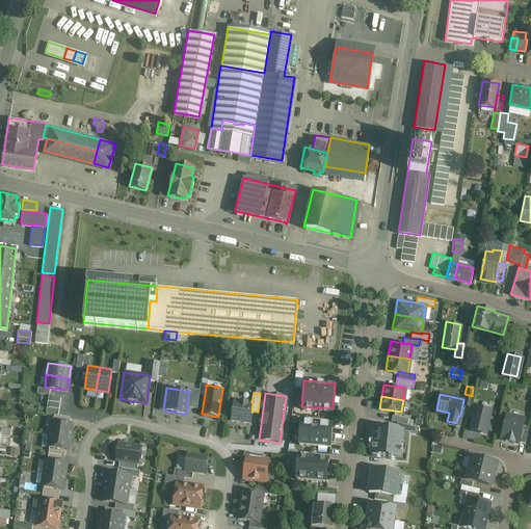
[(251,402),(246,401),(246,400),(239,399),(239,400),(234,399),(231,418),(249,421),(251,411),(253,402),(251,402)]
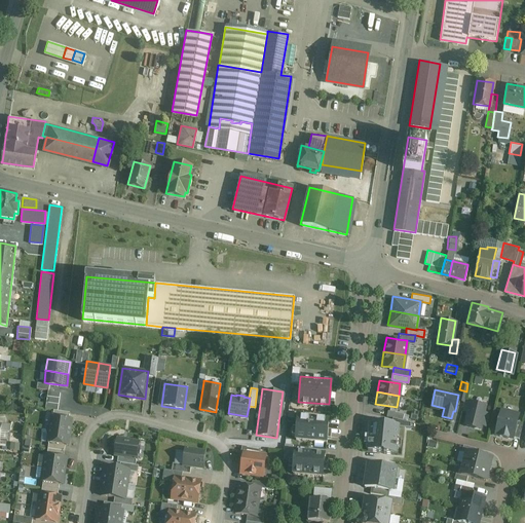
[(484,406),(470,402),(469,409),(464,423),(479,426),(480,422),(485,423),(487,413),(482,412),(484,406)]
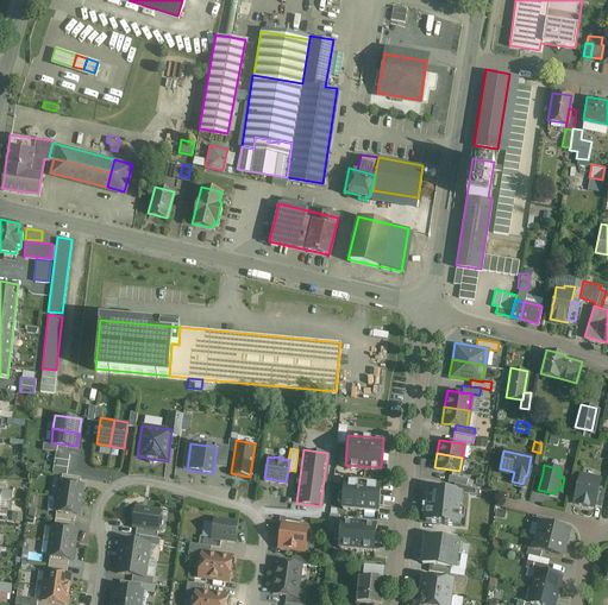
[(66,473),(61,472),(60,479),(79,483),(80,476),(66,473)]
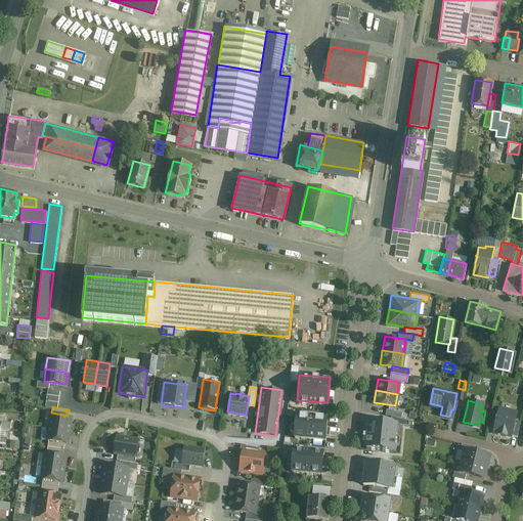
[(401,411),(386,407),(384,414),(400,418),(401,411)]
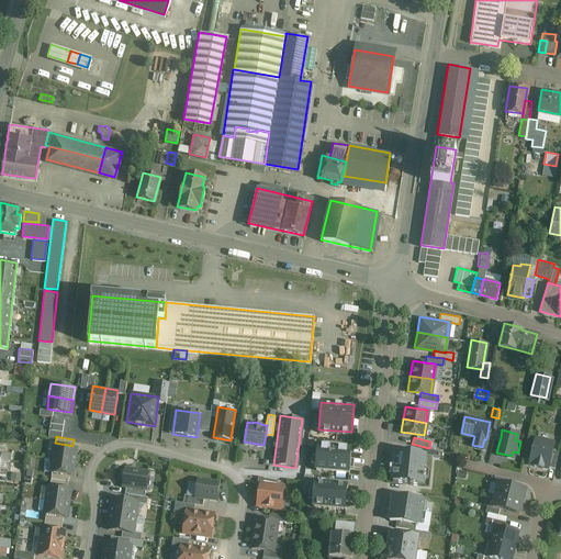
[(553,442),(535,437),(529,462),(534,464),(534,465),(542,467),(542,466),(547,467),(547,466),(551,448),(553,442)]
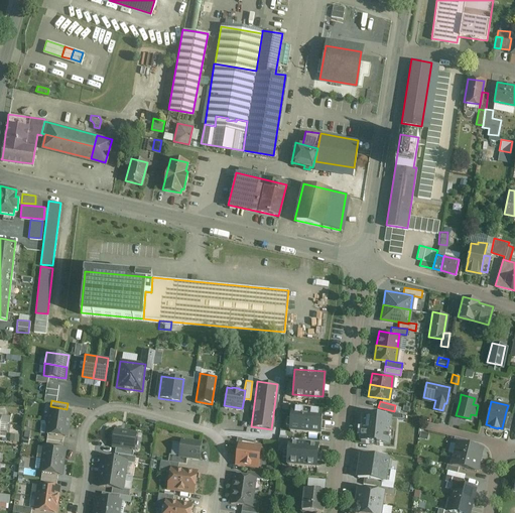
[(50,406),(49,406),(47,419),(69,422),(69,417),(68,417),(69,409),(67,409),(50,406)]
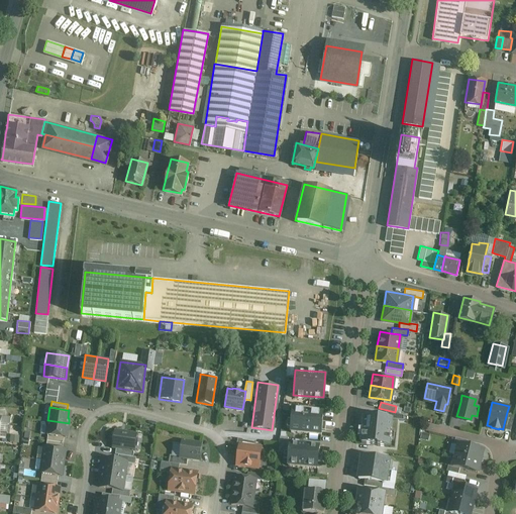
[(290,408),(288,431),(319,433),(320,410),(290,408)]
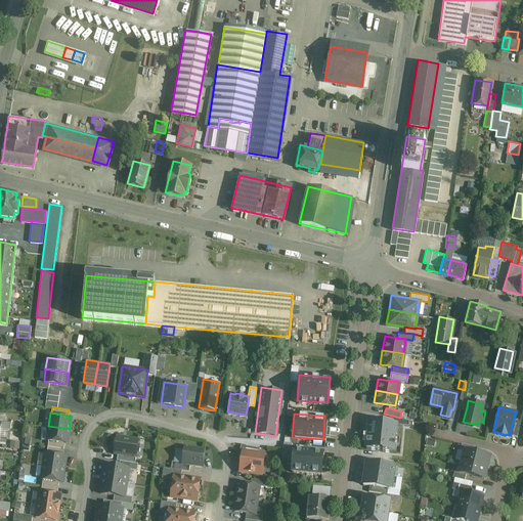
[(520,420),(514,418),(510,434),(516,435),(520,420)]
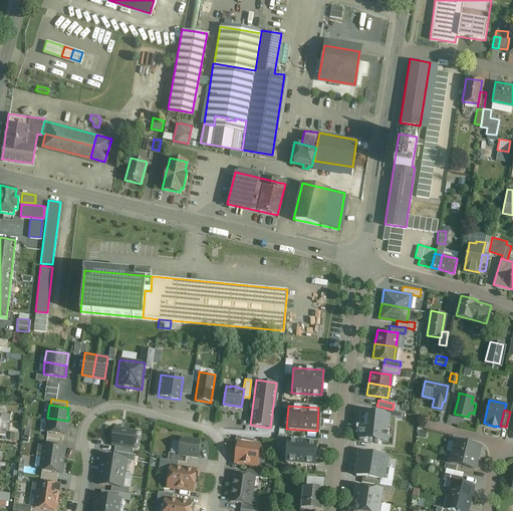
[(359,411),(357,439),(386,442),(389,414),(359,411)]
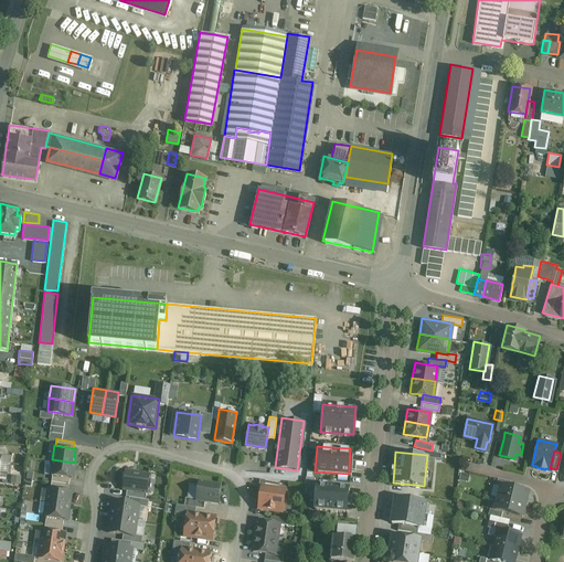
[(11,455),(0,454),(0,462),(10,463),(11,455)]
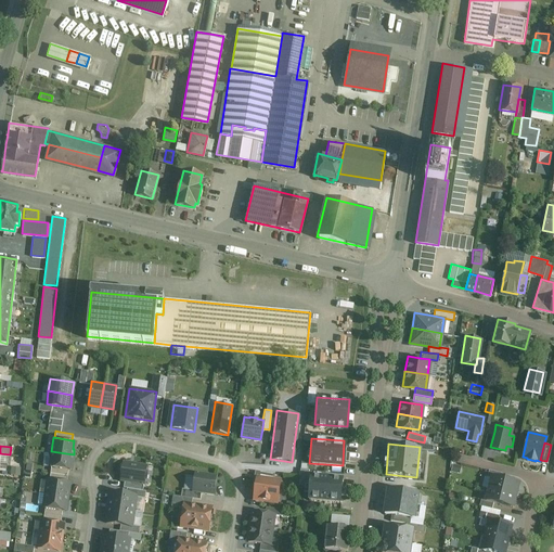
[(74,454),(51,451),(49,465),(67,467),(69,469),(71,460),(73,460),(74,454)]
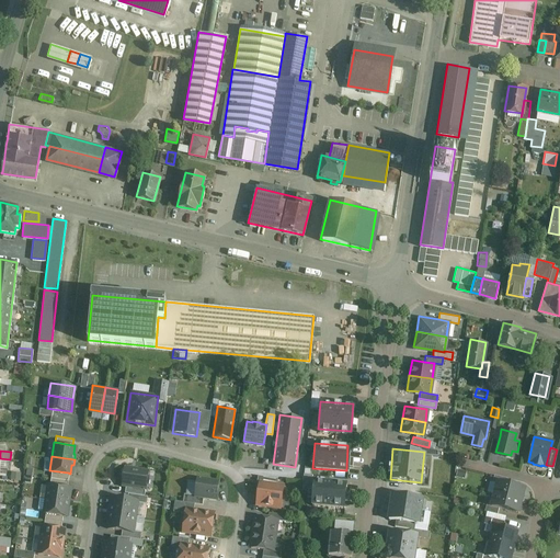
[(147,469),(124,466),(122,468),(121,474),(123,476),(122,484),(125,484),(145,487),(147,469)]
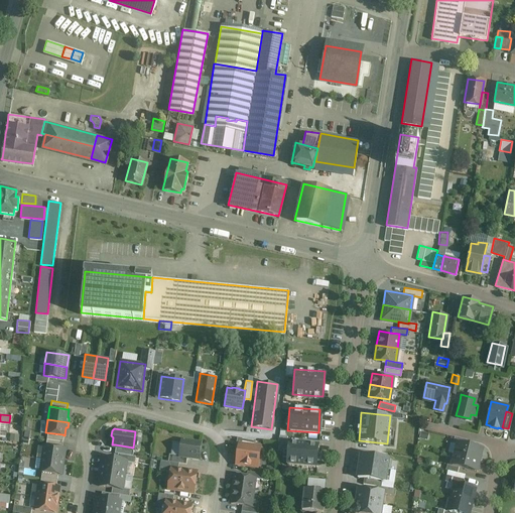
[(62,434),(47,432),(46,438),(61,440),(62,434)]
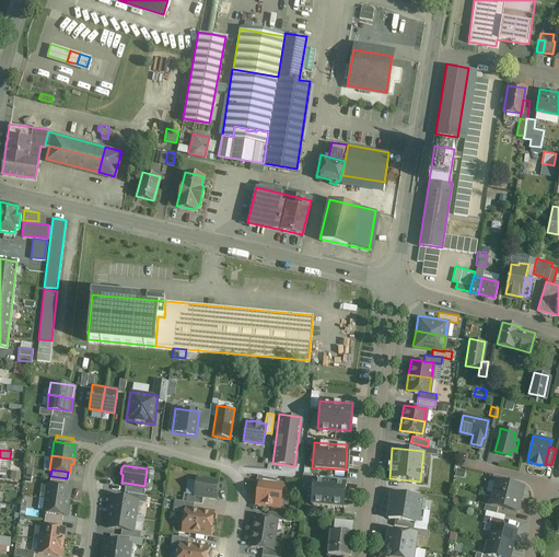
[(276,476),(256,473),(255,480),(258,480),(259,480),(275,483),(276,476)]
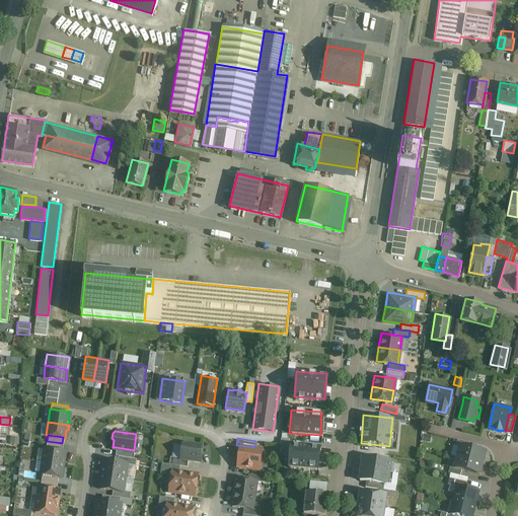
[(468,441),(456,438),(455,444),(459,445),(466,447),(468,441)]
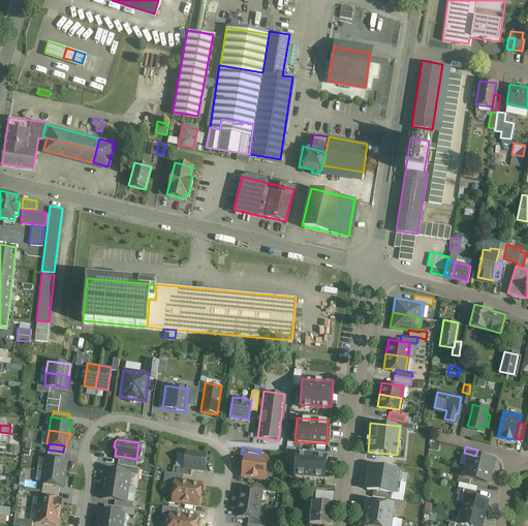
[(63,452),(48,450),(47,456),(62,458),(63,452)]
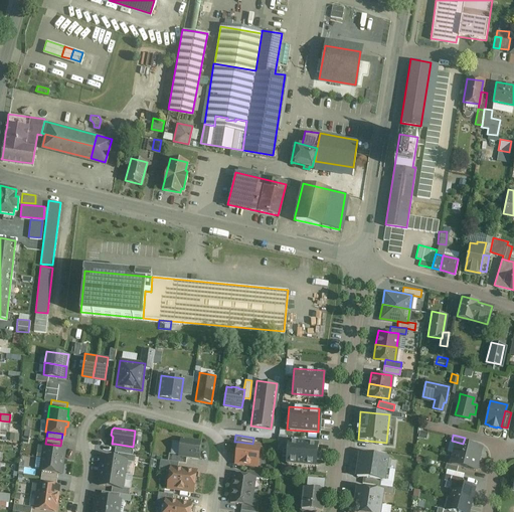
[(199,441),(181,438),(178,454),(186,455),(197,457),(199,441)]
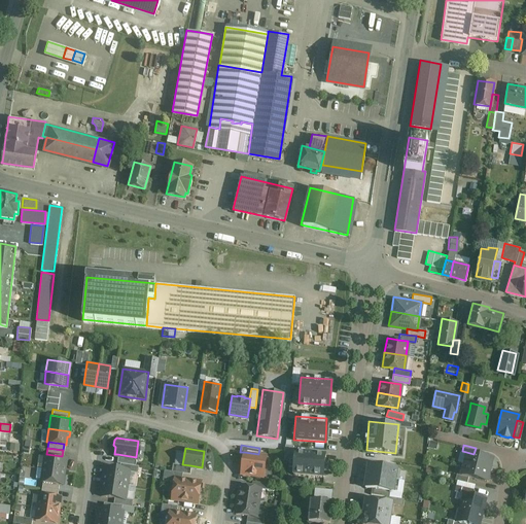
[(19,453),(9,452),(8,460),(18,461),(19,453)]
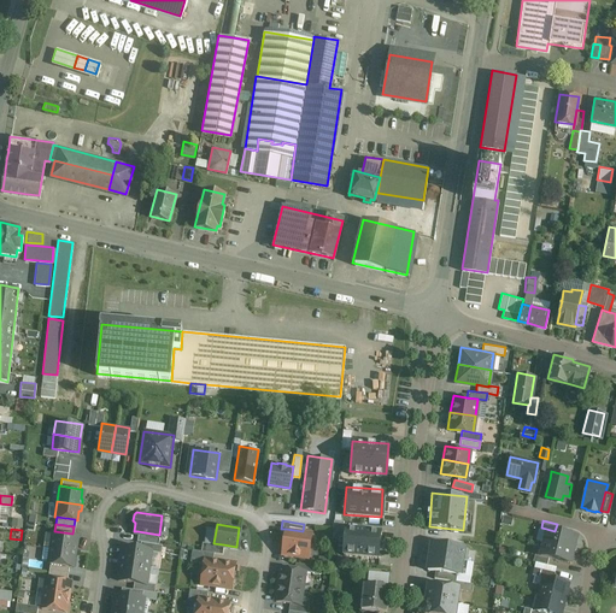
[(303,531),(286,529),(285,529),(282,552),(306,555),(310,532),(303,531)]
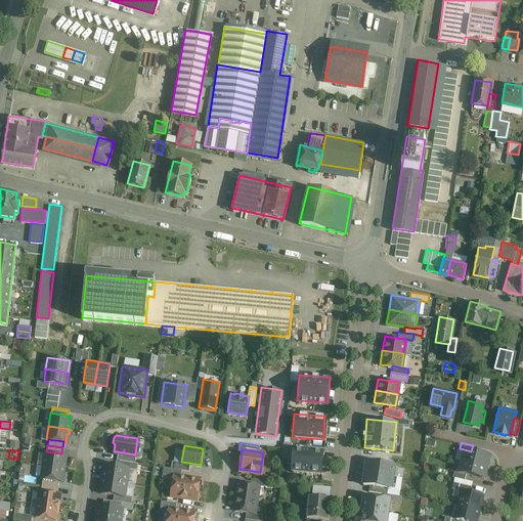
[(471,451),(464,449),(461,460),(486,467),(488,461),(487,460),(488,456),(471,451)]
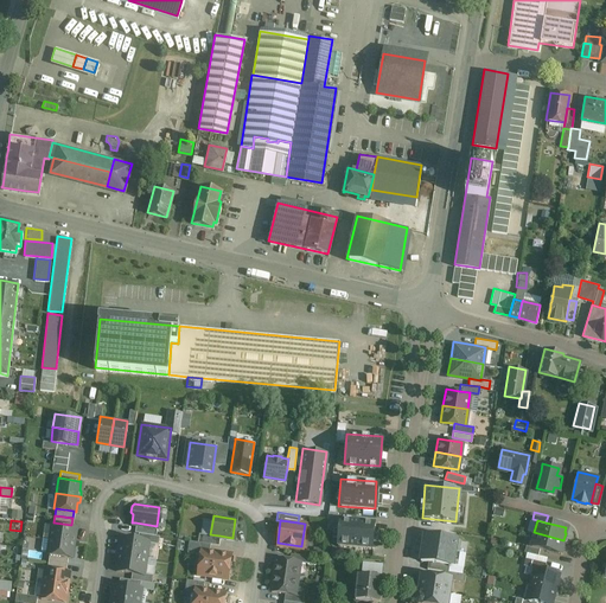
[(343,521),(340,549),(375,552),(377,524),(343,521)]
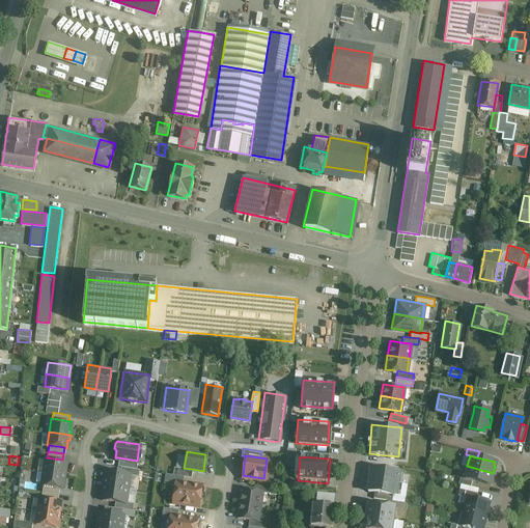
[(47,457),(45,457),(43,471),(64,474),(65,469),(63,468),(64,461),(62,460),(47,457)]
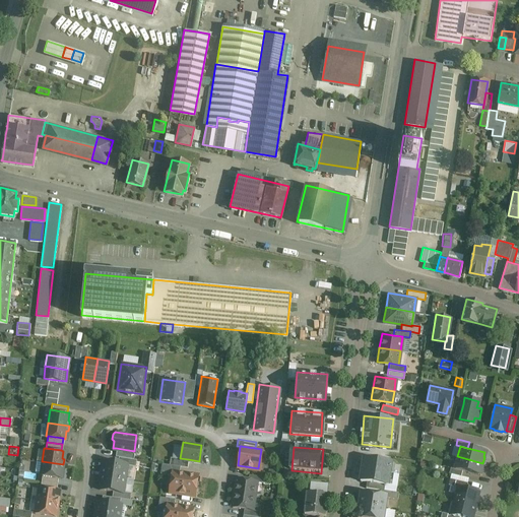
[(134,451),(116,448),(115,455),(118,456),(133,458),(134,451)]
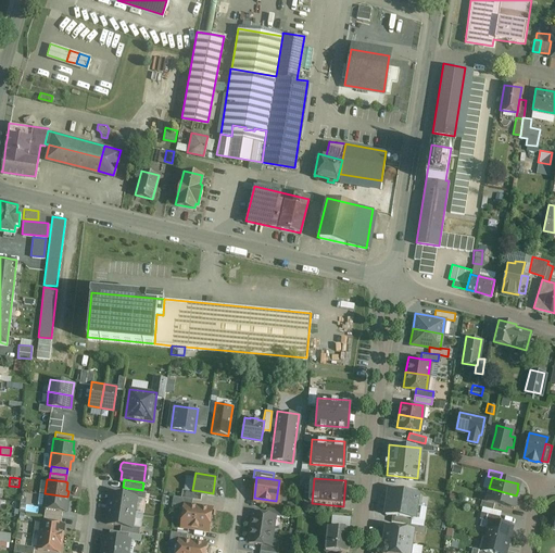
[(142,490),(126,488),(125,493),(136,495),(135,497),(144,498),(146,490),(142,490)]
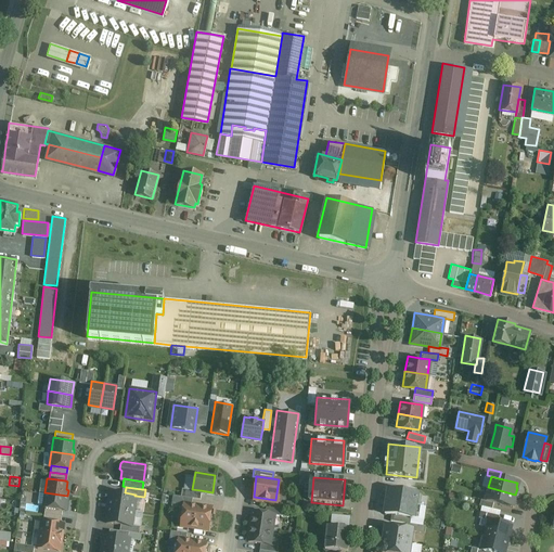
[(201,490),(192,489),(181,487),(180,495),(192,497),(200,498),(201,490)]
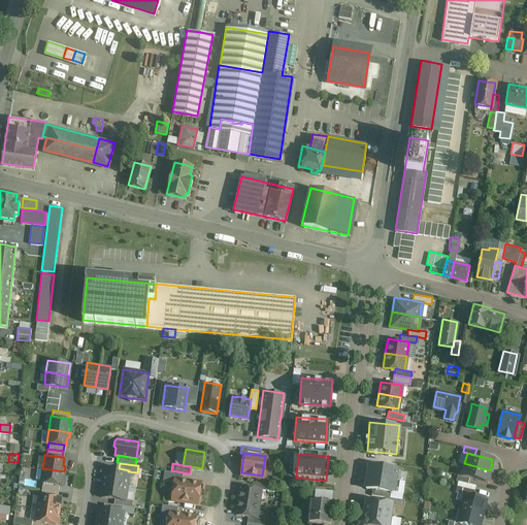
[(490,470),(464,463),(462,474),(487,481),(488,476),(489,477),(490,470)]
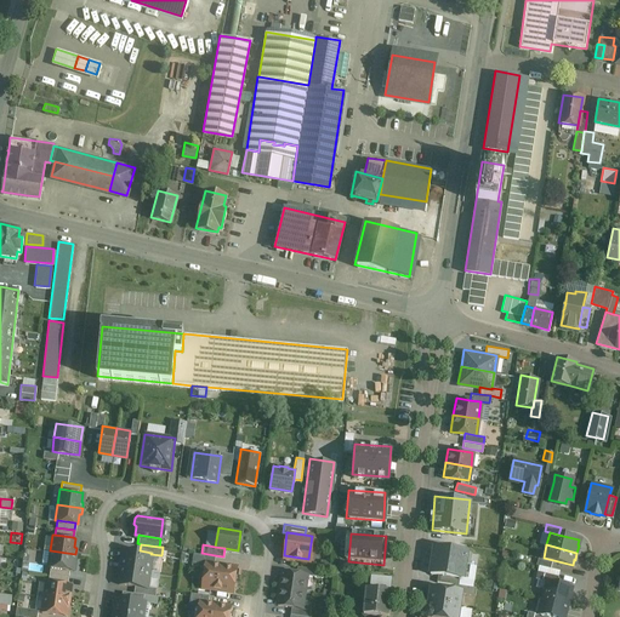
[(467,550),(433,546),(432,558),(465,563),(467,550)]
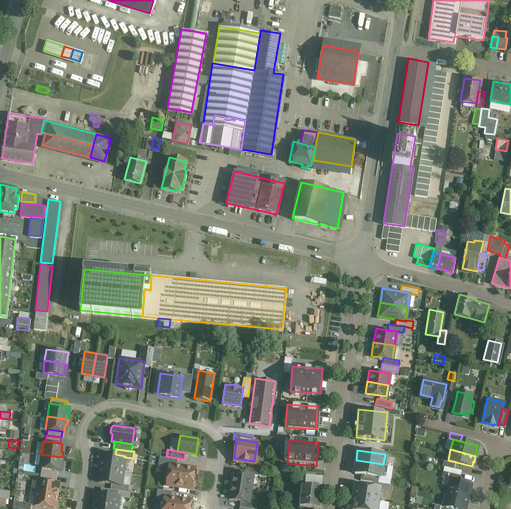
[(22,459),(31,462),(34,453),(24,451),(22,459)]
